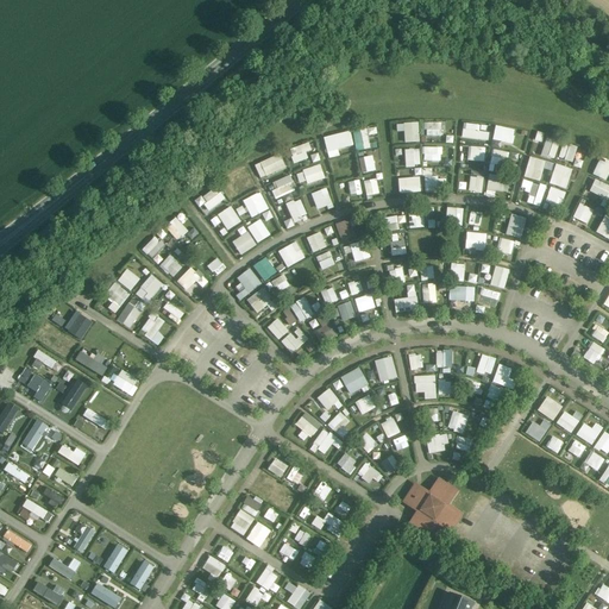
[(441,136),(441,121),(425,123),(425,136),(441,136)]
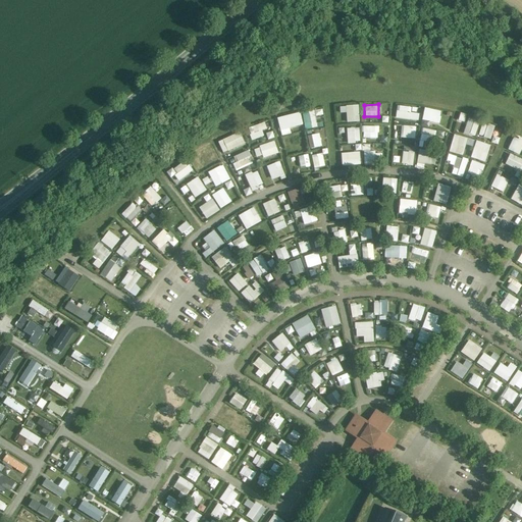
[(340,106),(340,113),(346,113),(347,122),(359,121),(358,105),(340,106)]
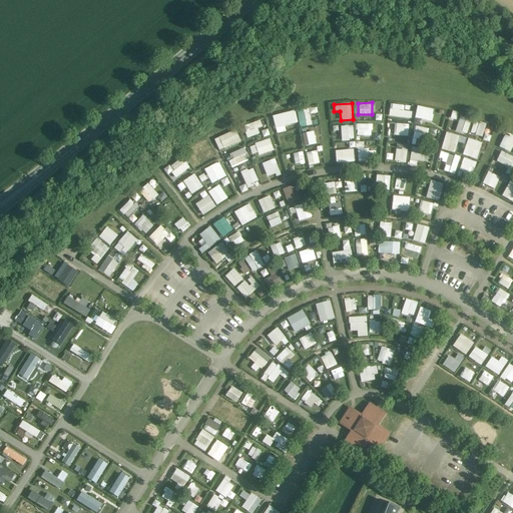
[(403,110),(404,105),(390,103),(388,115),(410,118),(411,111),(403,110)]
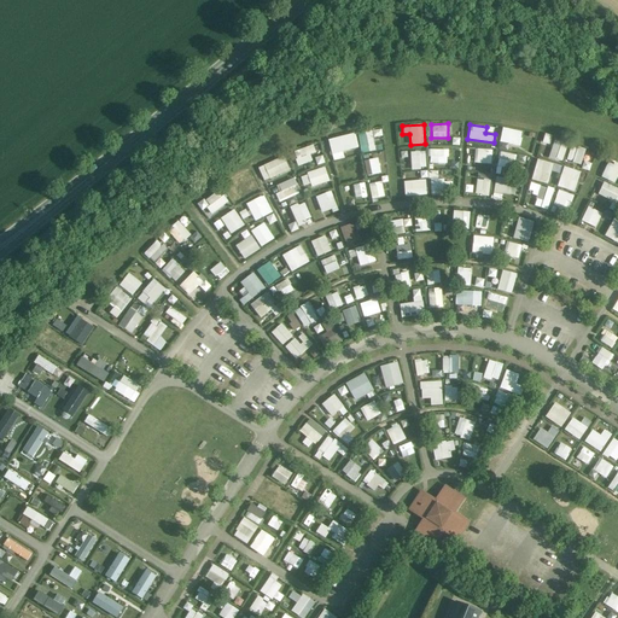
[(503,127),(500,140),(518,146),(522,132),(503,127)]
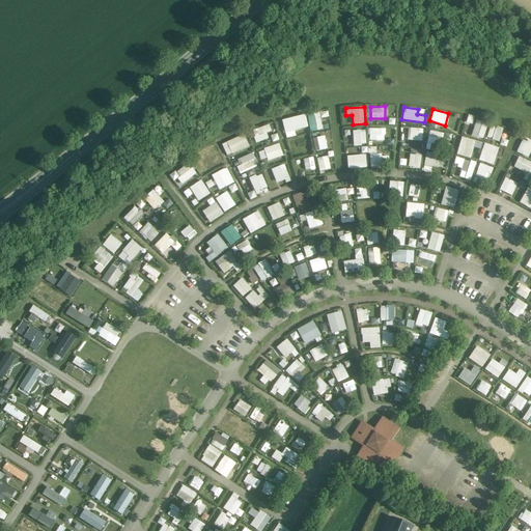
[(320,113),(307,116),(310,132),(335,128),(334,121),(322,123),(320,113)]
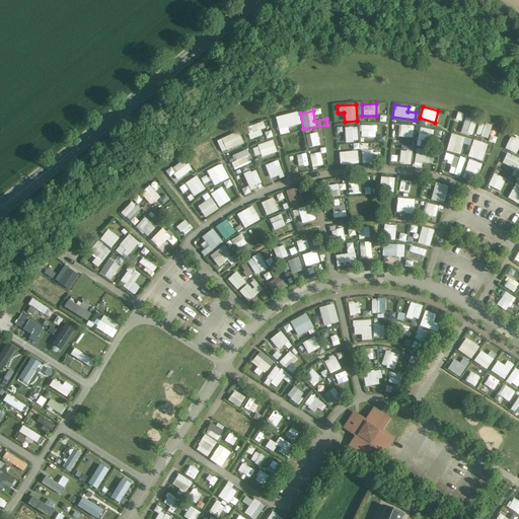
[(298,112),(276,117),(280,135),(289,132),(288,127),(301,124),(298,112)]
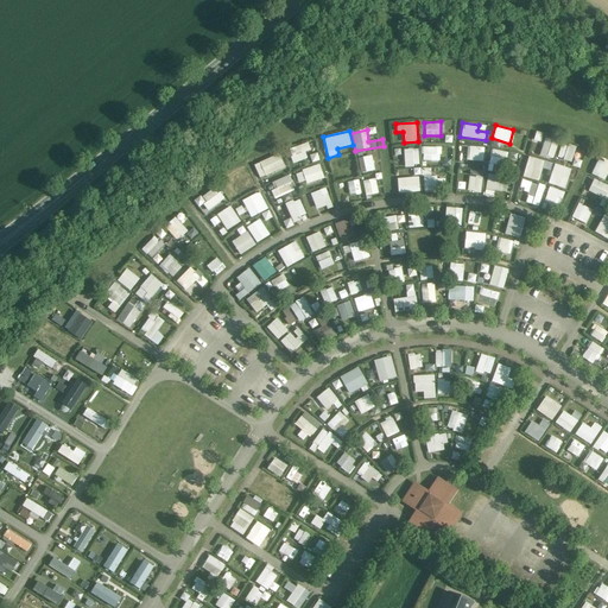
[(540,144),(543,133),(536,132),(533,141),(540,144)]
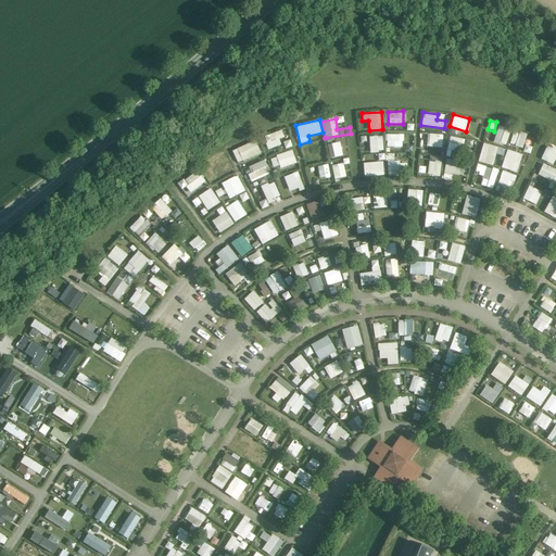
[(505,146),(510,130),(498,126),(493,141),(505,146)]
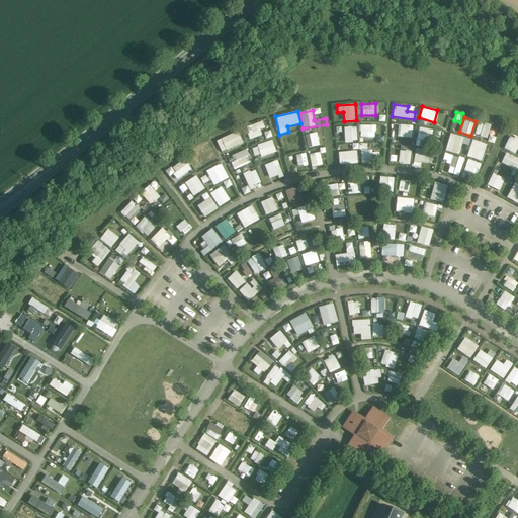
[(250,139),(262,136),(260,128),(269,125),(267,119),(246,126),(250,139)]
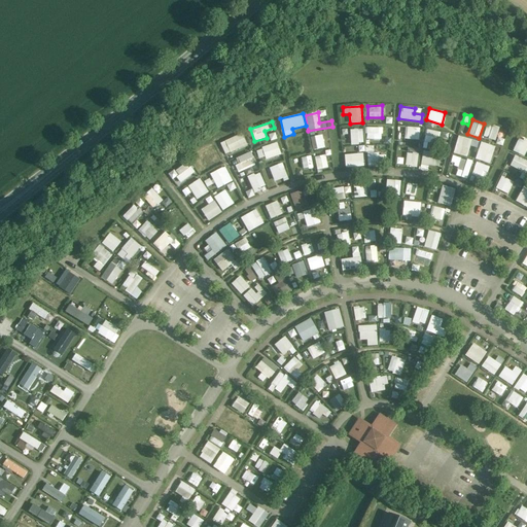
[(496,140),(499,128),(487,125),(484,137),(496,140)]
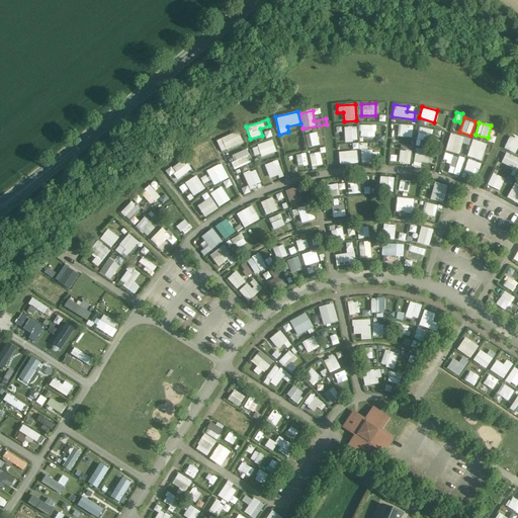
[(359,137),(374,137),(375,125),(359,124),(359,137)]
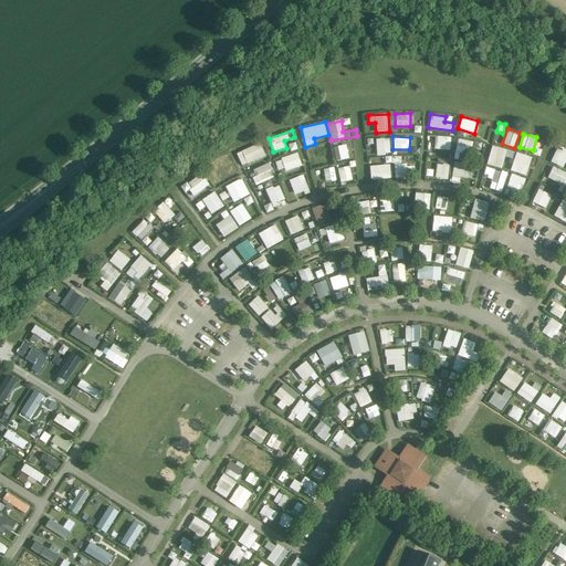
[(389,138),(376,138),(376,155),(390,154),(389,138)]
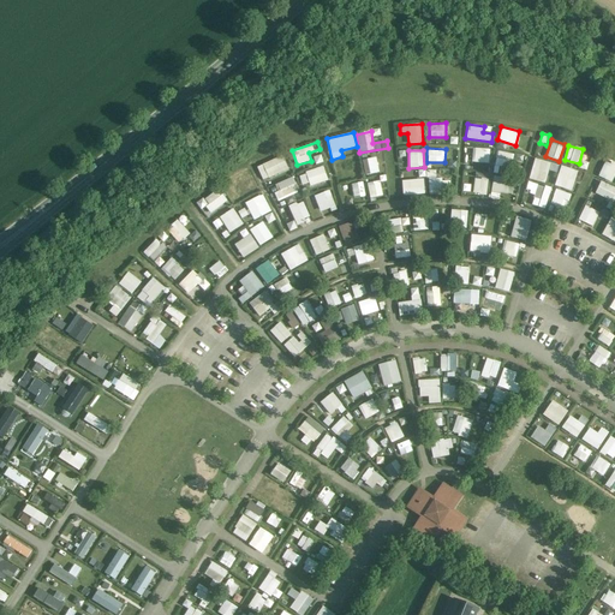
[(495,165),(518,165),(518,153),(496,151),(495,165)]
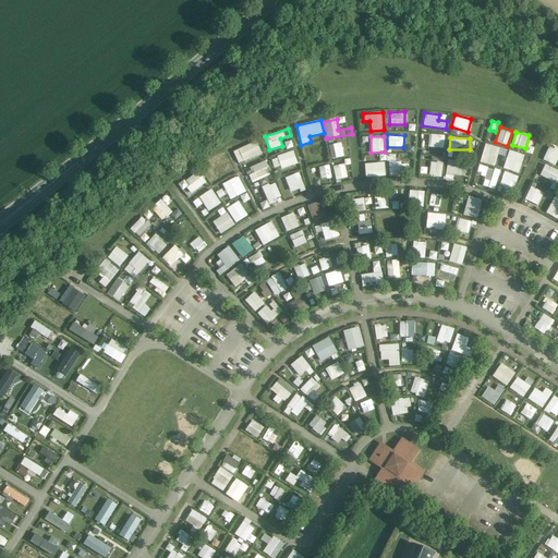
[(255,141),(233,152),(239,164),(262,153),(255,141)]
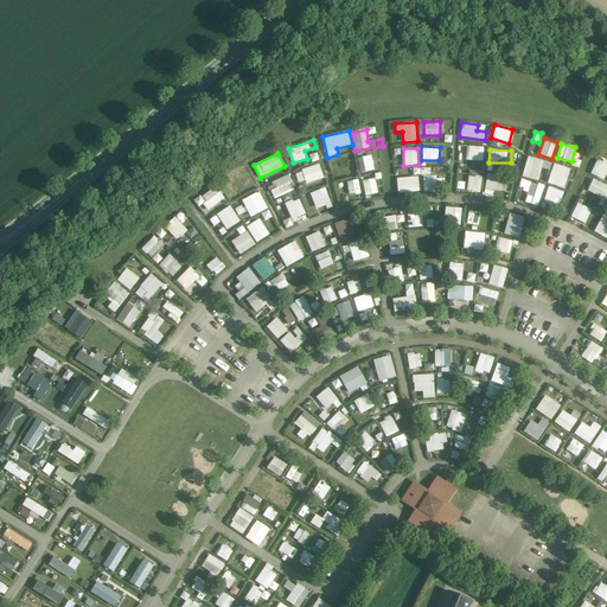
[(347,167),(350,178),(357,177),(352,154),(330,159),(331,171),(347,167)]
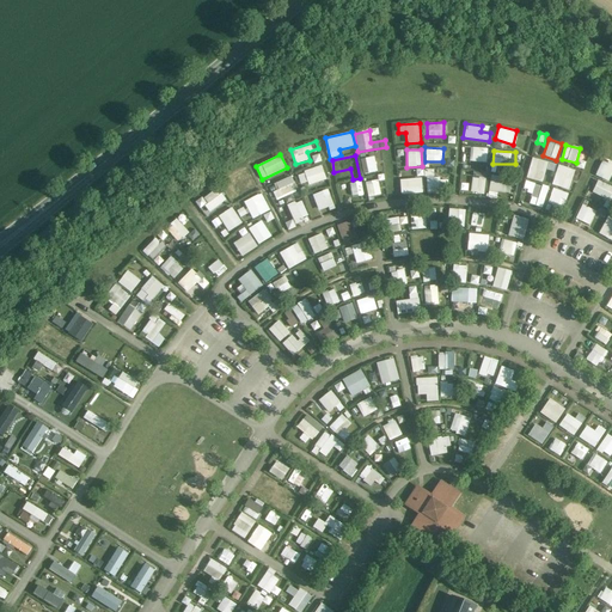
[(374,157),(360,159),(362,173),(377,171),(374,157)]
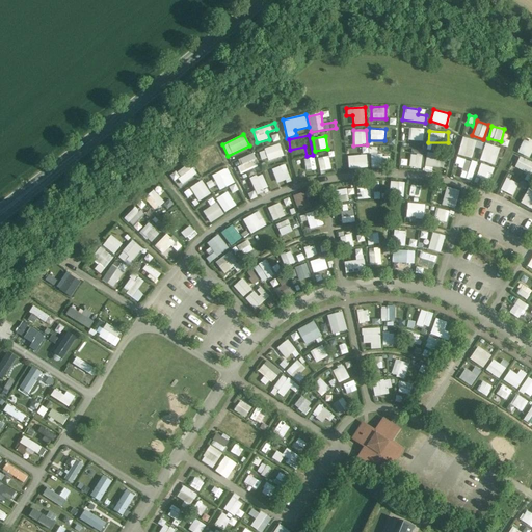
[(457,154),(471,158),(476,141),(462,137),(457,154)]
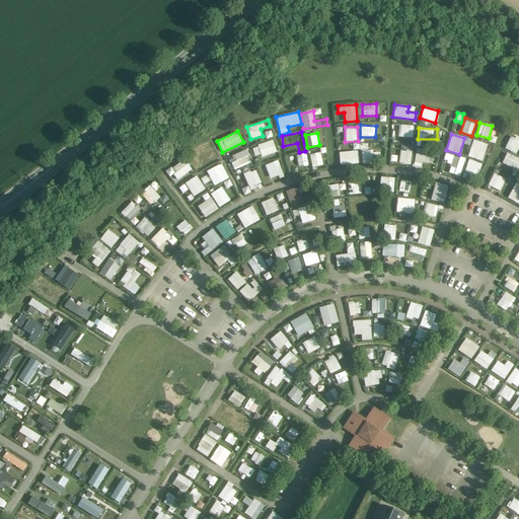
[(516,154),(518,147),(518,138),(511,135),(505,148),(516,154)]
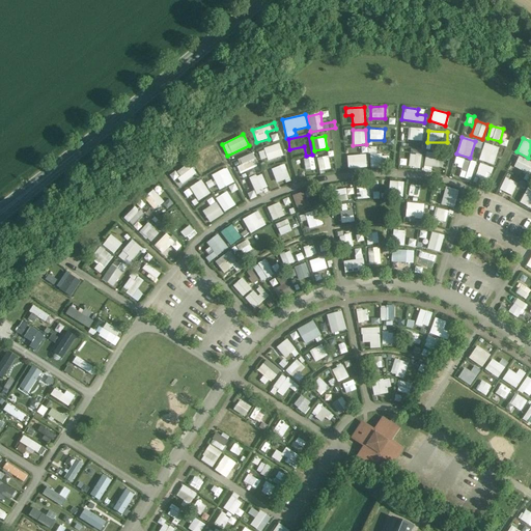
[(267,158),(268,161),(283,156),(279,143),(258,150),(260,159),(267,158)]
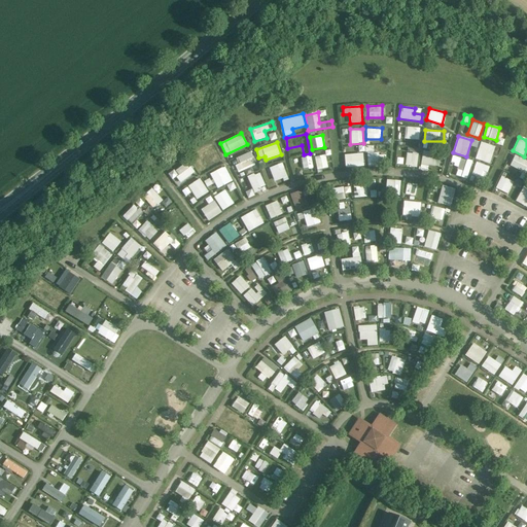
[(489,164),(495,146),(481,142),(476,159),(489,164)]
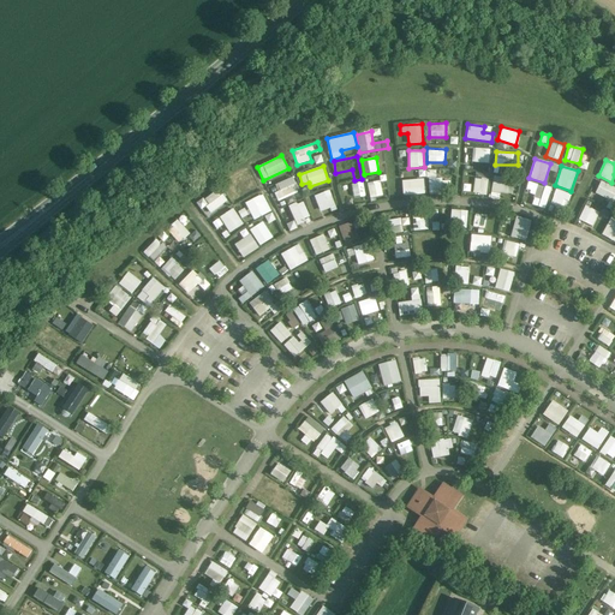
[(473,193),(487,195),(488,173),(475,173),(473,193)]
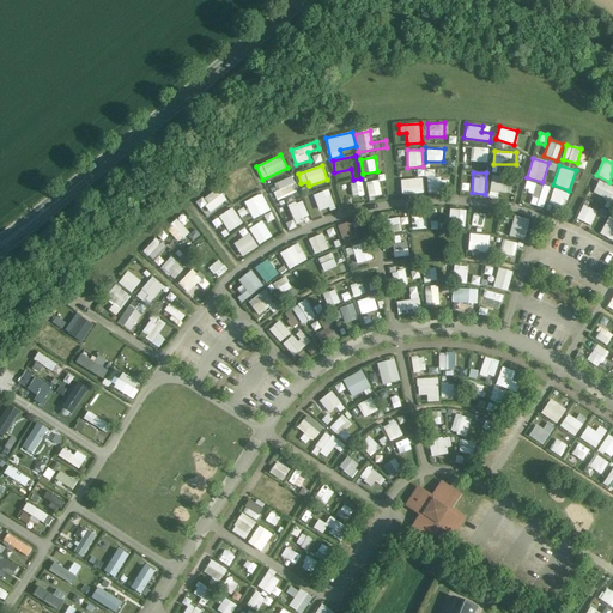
[(489,195),(497,198),(498,190),(510,194),(513,180),(492,176),(489,195)]
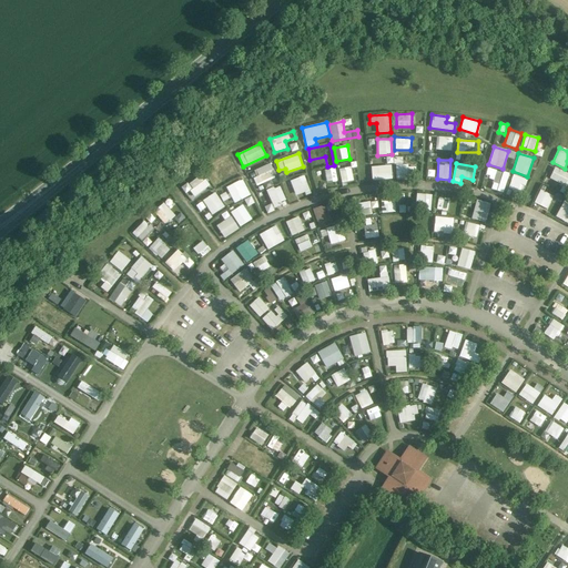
[(253,179),(256,185),(274,176),(267,164),(255,170),(259,176),(253,179)]
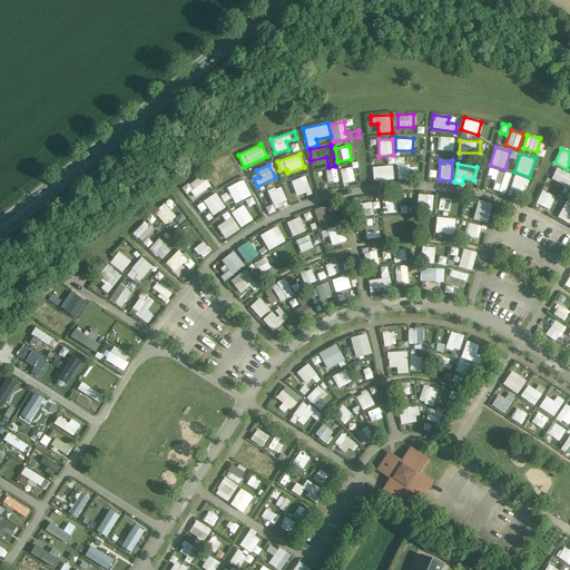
[(413,165),(396,166),(397,179),(413,178),(413,165)]
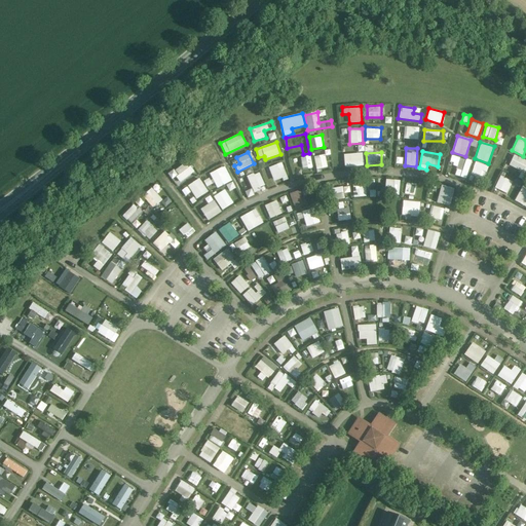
[(344,166),(363,165),(363,153),(343,154),(344,166)]
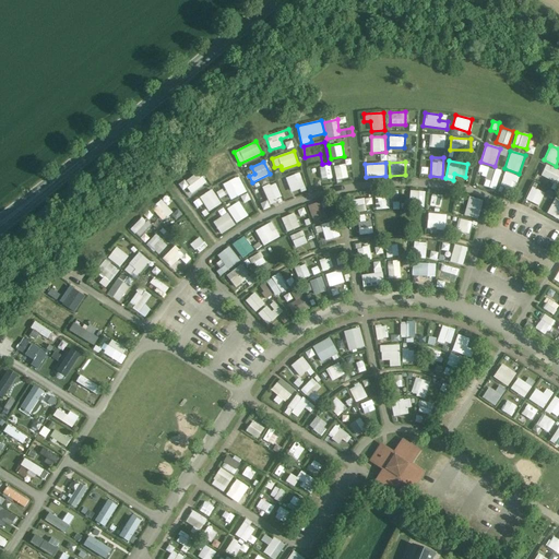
[(335,180),(348,178),(345,164),(333,166),(335,180)]
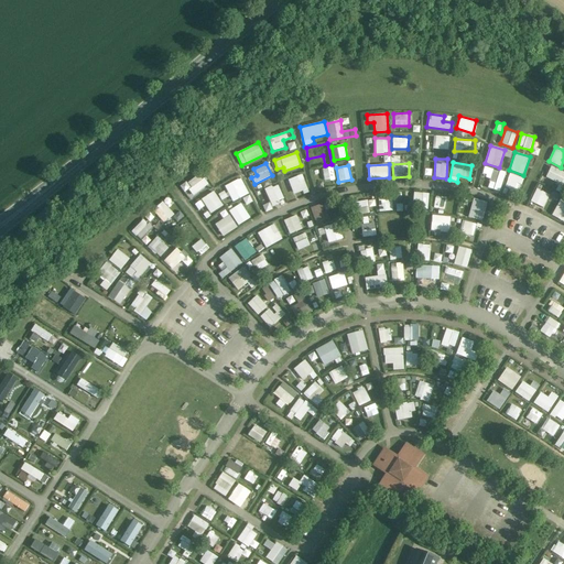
[(487,187),(499,192),(506,173),(485,165),(481,175),(490,179),(487,187)]
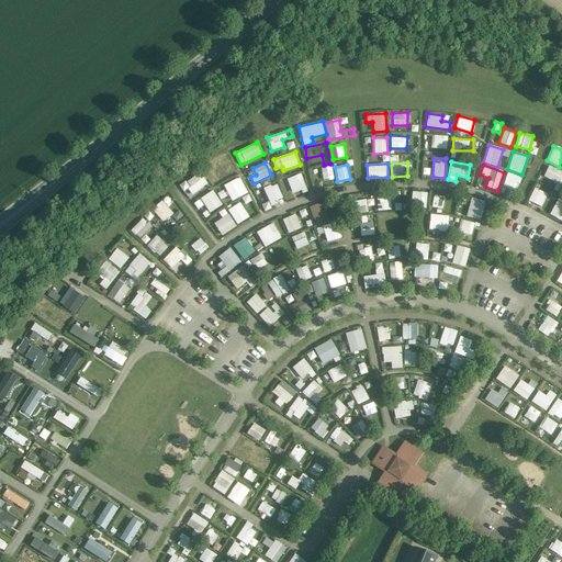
[(544,165),(538,181),(552,187),(559,170),(544,165)]
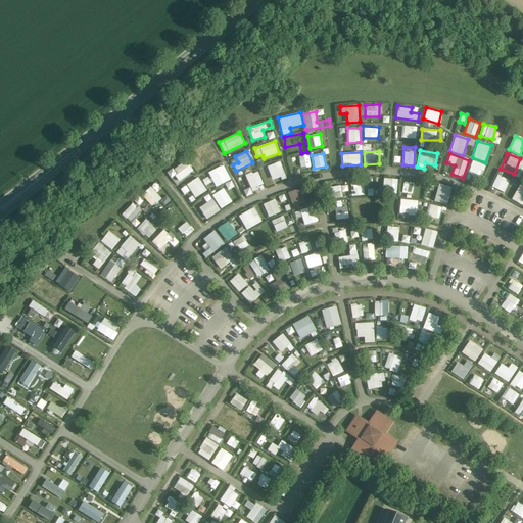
[(308,154),(299,155),(300,167),(310,165),(308,154)]
